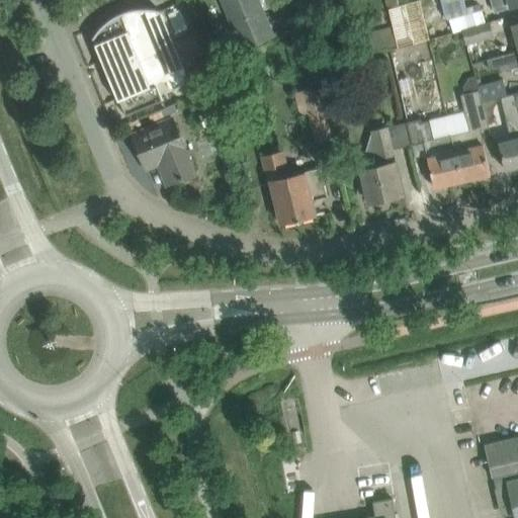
[(229,18),(231,23),(263,10),(258,0),(221,0),(226,11),(229,12),(231,17),(229,18)]
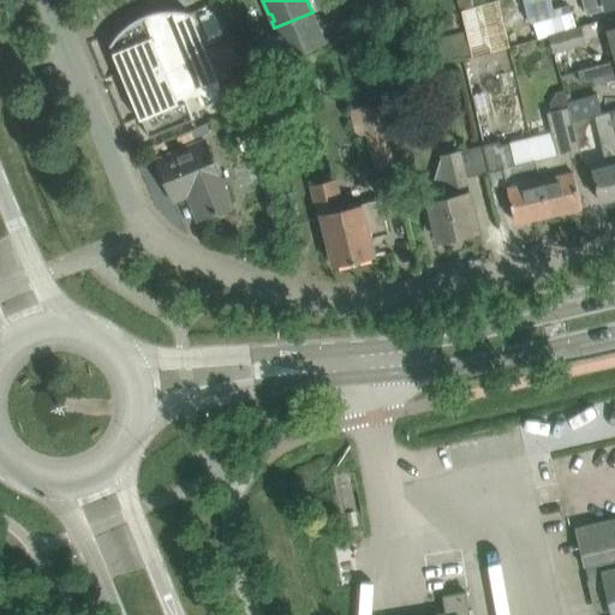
[(457,0),(470,59),(478,57),(560,33),(577,28),(569,5),(553,10),(549,0),(523,0),(524,7),(518,10),(514,0),(496,0),(472,7),(471,0),(457,0)]
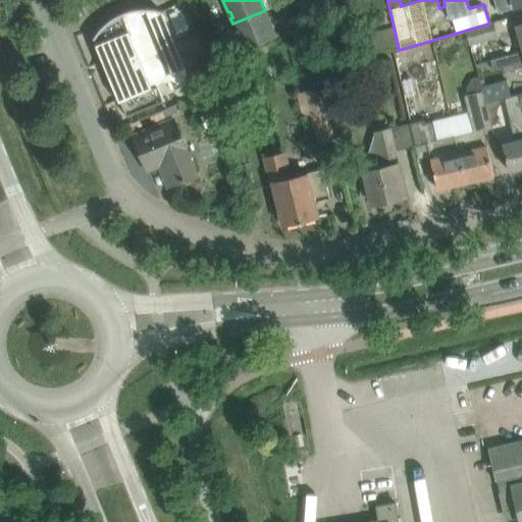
[(300,2),(284,5),(290,27),(305,22),(300,2)]
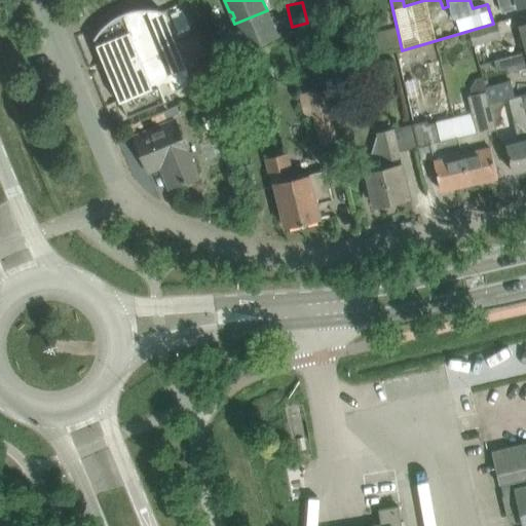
[(192,83),(162,11),(158,10),(152,9),(146,9),(140,9),(134,10),(127,12),(121,14),(115,17),(110,22),(105,26),(101,30),(97,35),(94,39),(120,103),(121,102),(127,117),(164,102),(157,83),(167,78),(173,90),(192,83)]
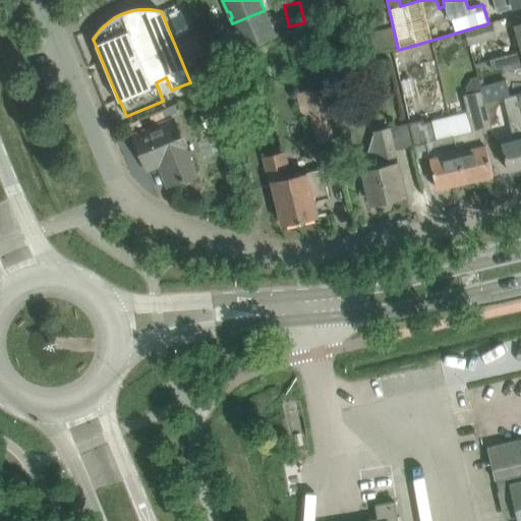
[(180,10),(169,15),(177,34),(188,30),(180,10)]
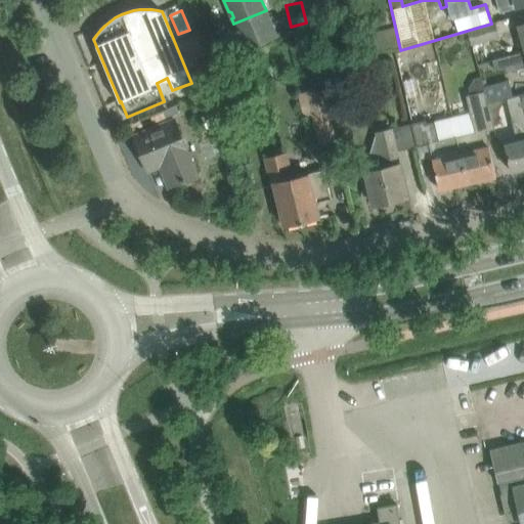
[(266,10),(233,24),(239,38),(242,38),(245,44),(243,45),(245,50),(276,37),(266,10)]
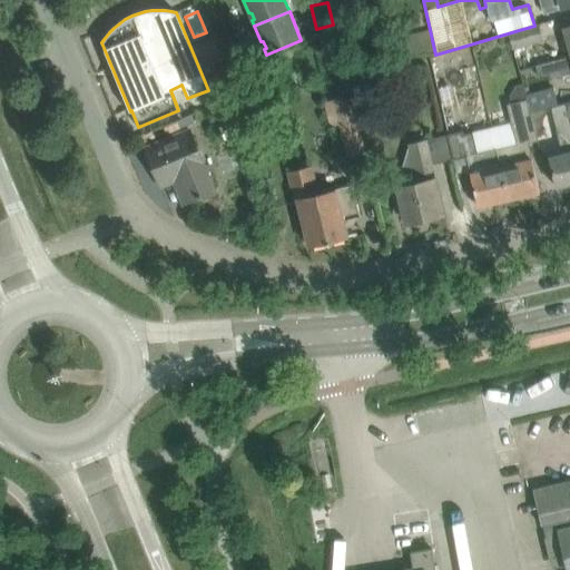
[(537,25),(507,35),(512,51),(542,42),(537,25)]
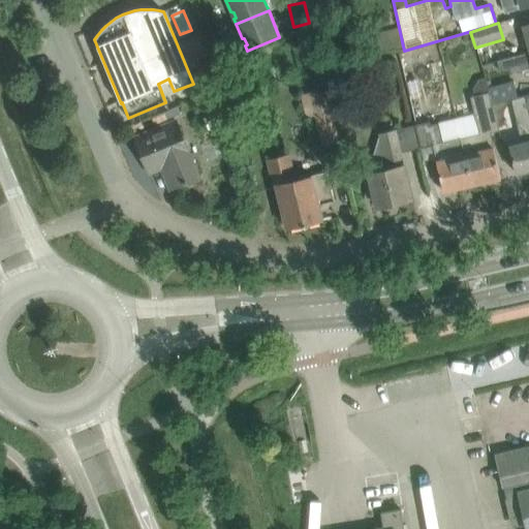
[(299,47),(304,68),(312,66),(307,44),(299,47)]
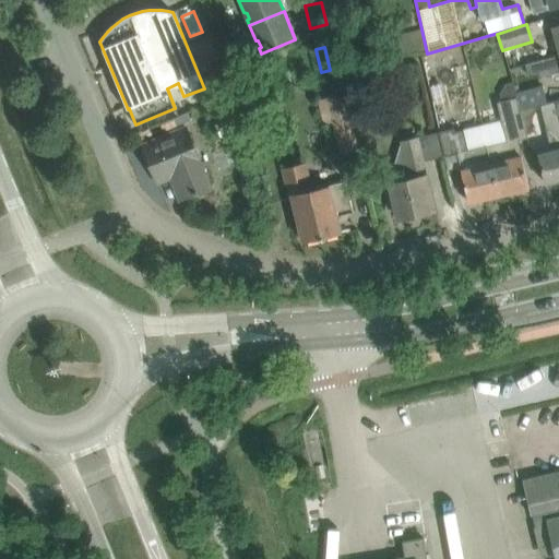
[(538,48),(522,52),(522,54),(525,64),(543,60),(538,48)]
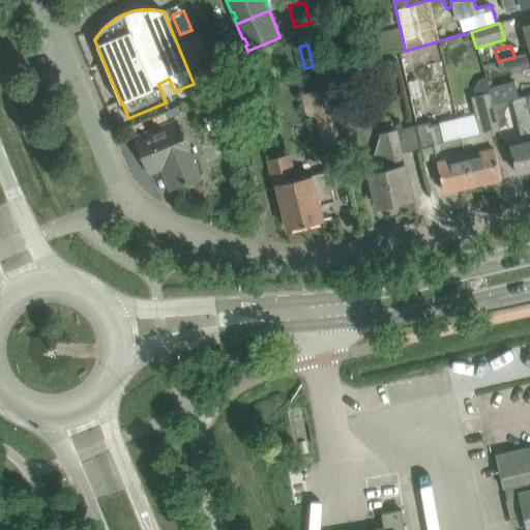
[(514,57),(498,61),(501,72),(511,69),(512,74),(529,67),(529,52),(516,57),(514,57)]
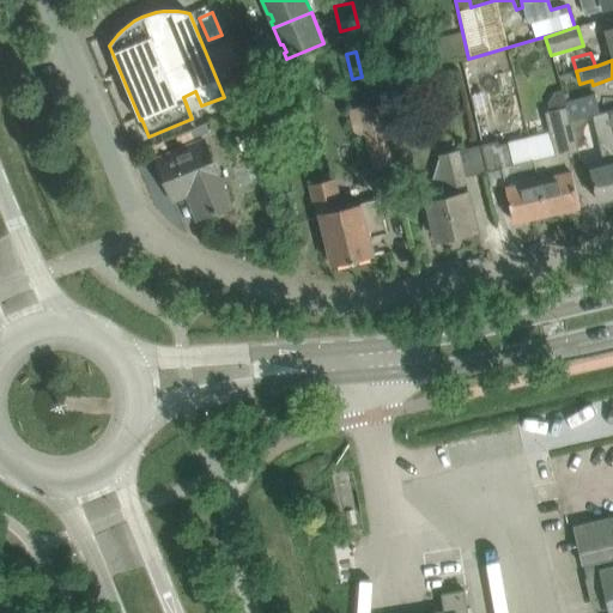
[(241,61),(232,66),(236,76),(246,72),(241,61)]
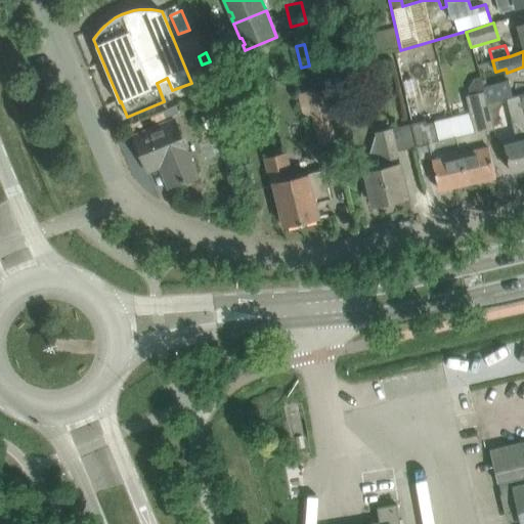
[(202,68),(188,74),(191,83),(197,97),(211,91),(202,68)]
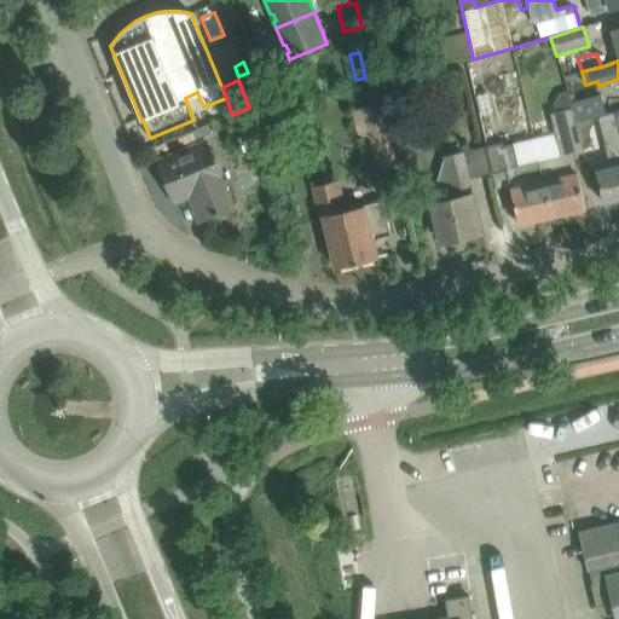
[(560,92),(553,104),(555,113),(573,109),(572,103),(568,91),(560,92)]
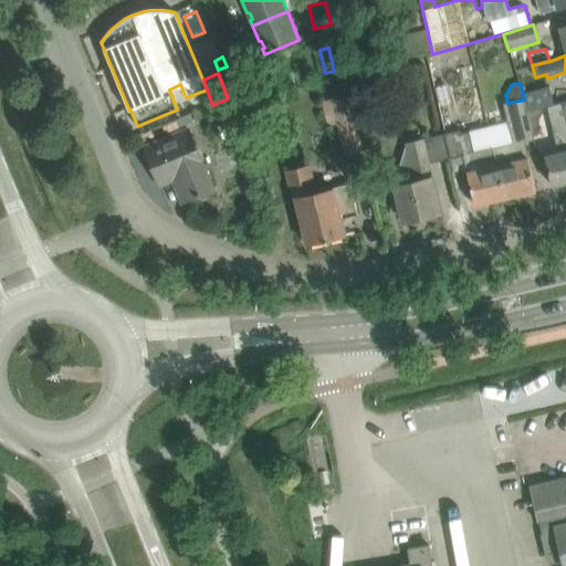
[(523,94),(524,100),(527,112),(546,107),(546,106),(553,105),(549,88),(523,94)]
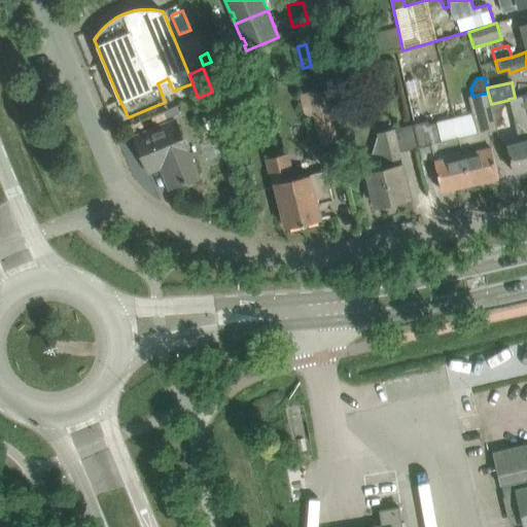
[(304,117),(314,115),(320,147),(337,144),(325,90),(300,95),(304,117)]
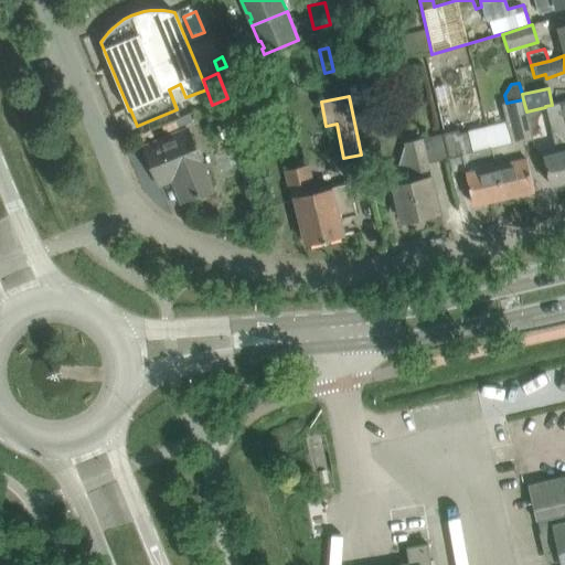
[(512,142),(492,147),(497,164),(504,196),(534,190),(526,158),(523,141),(533,139),(526,112),(523,99),(507,103),(503,104),(512,142)]
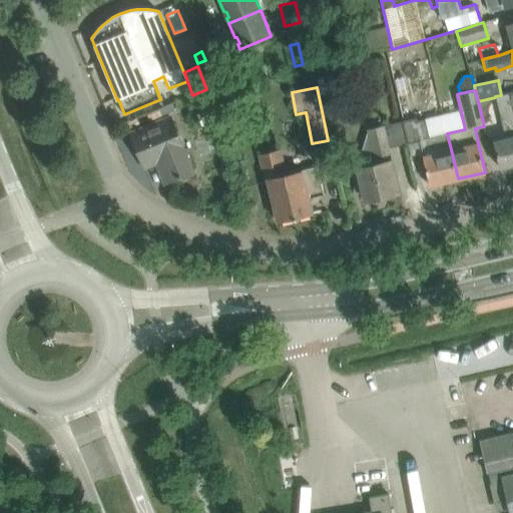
[(512,108),(509,93),(501,95),(495,96),(495,97),(496,97),(507,138),(495,141),(501,168),(512,165),(512,108)]
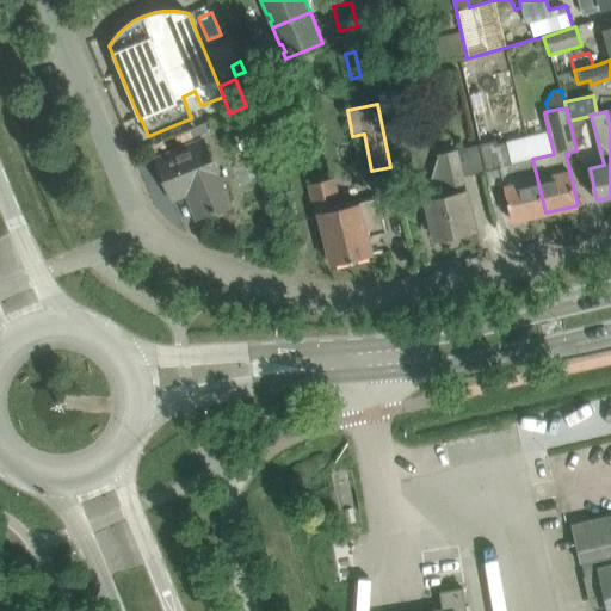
[(203,140),(178,149),(155,159),(172,199),(186,195),(197,218),(230,204),(221,183),(203,140)]
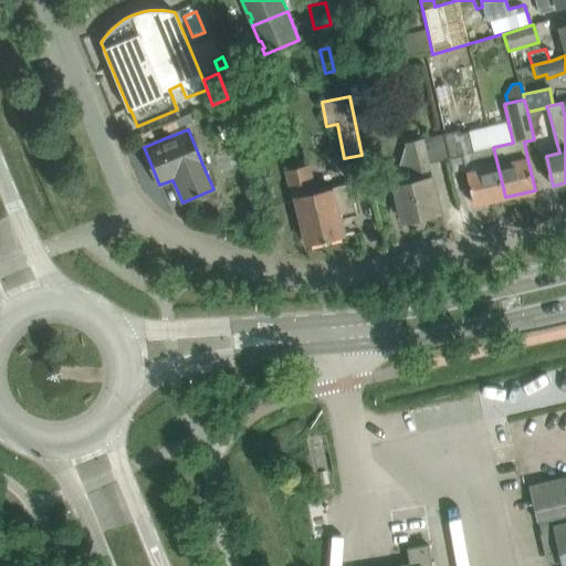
[(459,130),(444,134),(450,159),(463,156),(474,205),(505,197),(498,165),(493,147),(474,152),(469,132),(460,134),(459,130)]
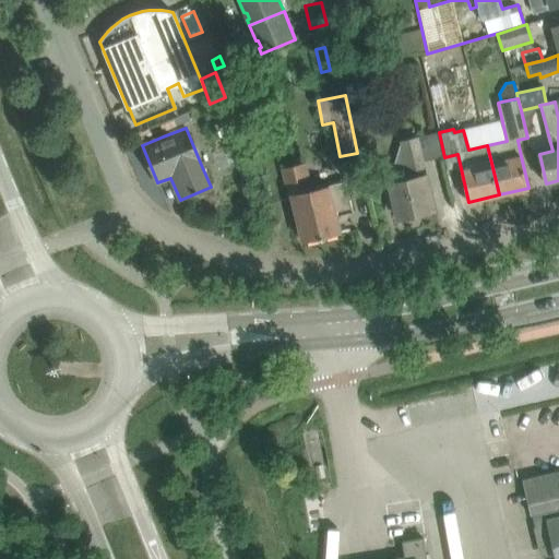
[(409,179),(385,185),(391,206),(396,205),(400,218),(435,211),(429,189),(420,154),(405,157),(409,179)]
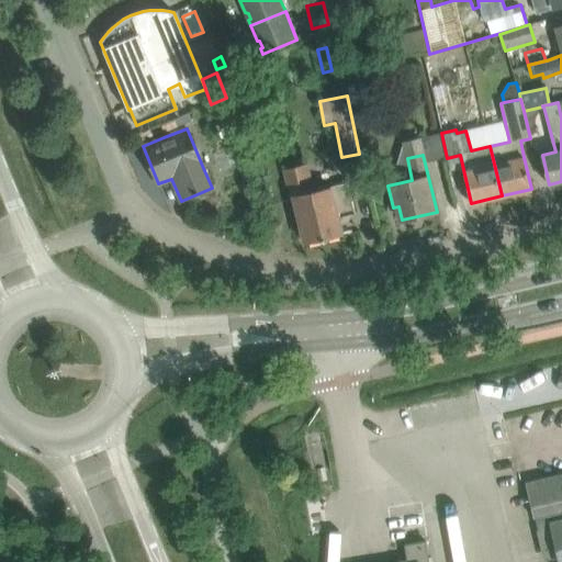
[(284,169),(291,195),(295,216),(299,216),(305,243),(343,234),(338,216),(355,212),(348,182),(315,190),(308,164),(284,169)]
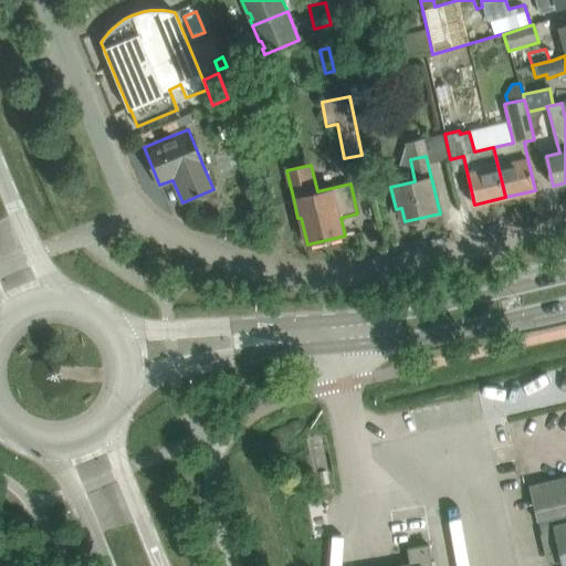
[(562,565),(565,565),(565,477),(527,486),(536,522),(542,520),(551,562),(561,559),(562,565)]
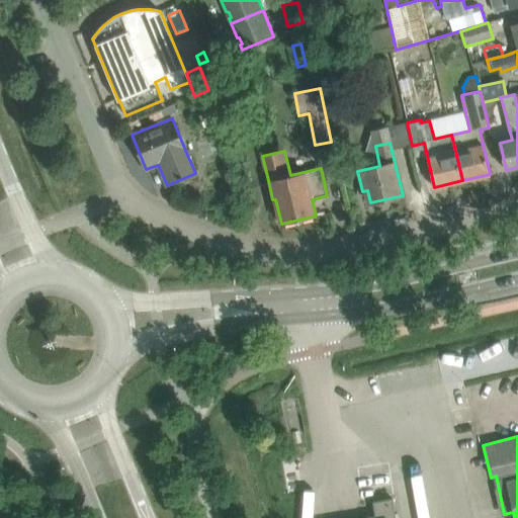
[(395,517),(392,498),(372,501),(374,515),(365,517),(395,517)]
